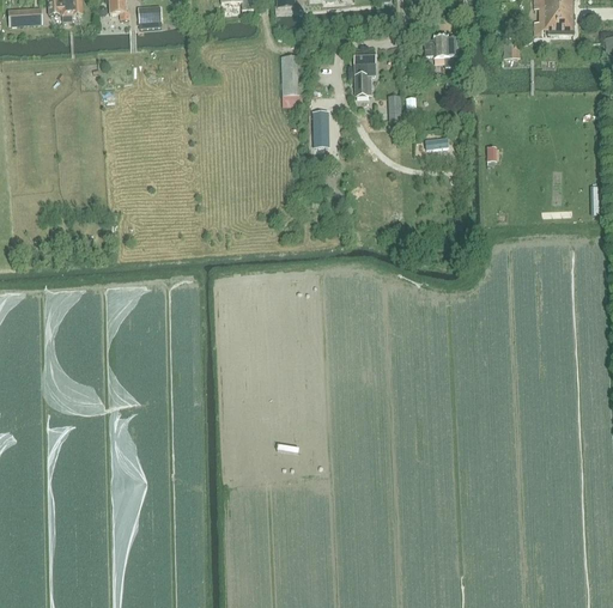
[(62,14),(83,13),(82,0),(48,0),(49,13),(62,12),(62,14)]
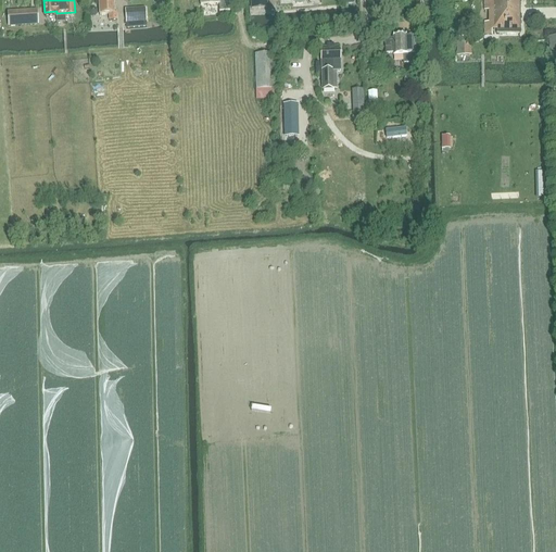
[(117,16),(116,10),(114,10),(113,0),(98,0),(99,11),(109,11),(110,16),(117,16)]
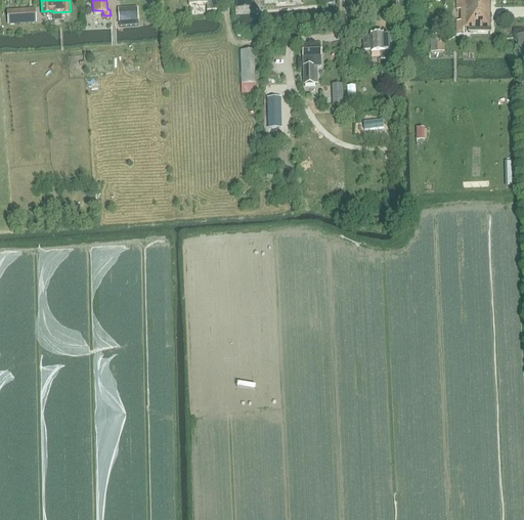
[(490,28),(489,0),(455,0),(456,6),(460,6),(460,17),(456,17),(456,29),(459,29),(463,29),(463,25),(467,25),(467,29),(490,28)]
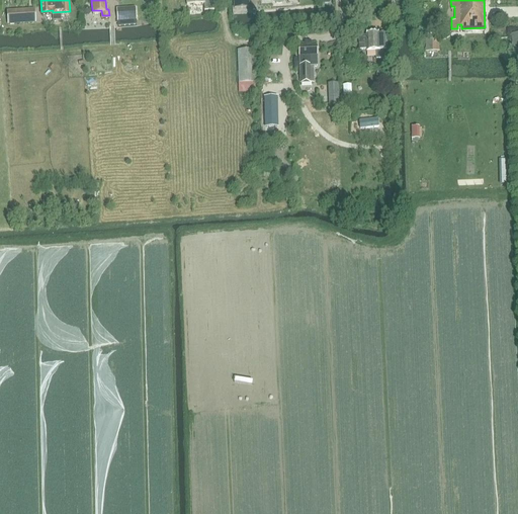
[(490,12),(513,11),(513,2),(490,3),(490,12)]
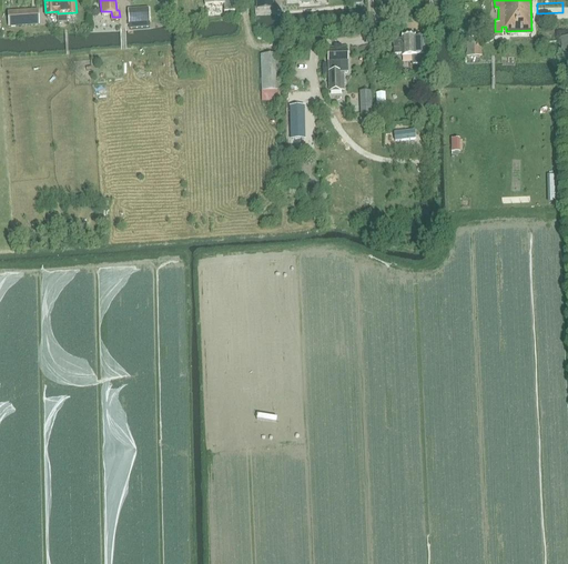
[(148,4),(128,6),(129,26),(150,23),(148,4)]
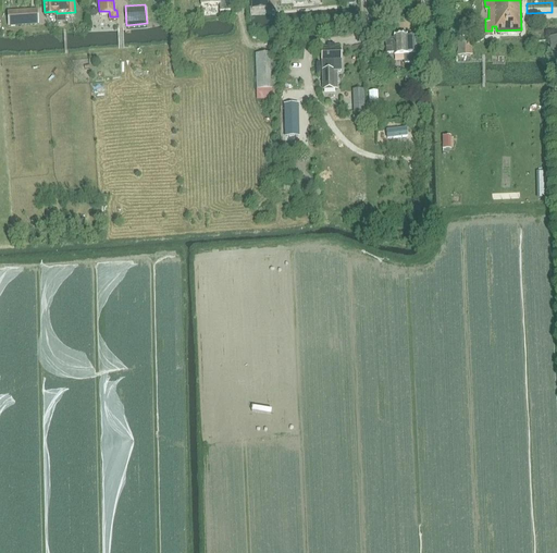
[(32,7),(8,9),(8,22),(33,21),(32,7)]
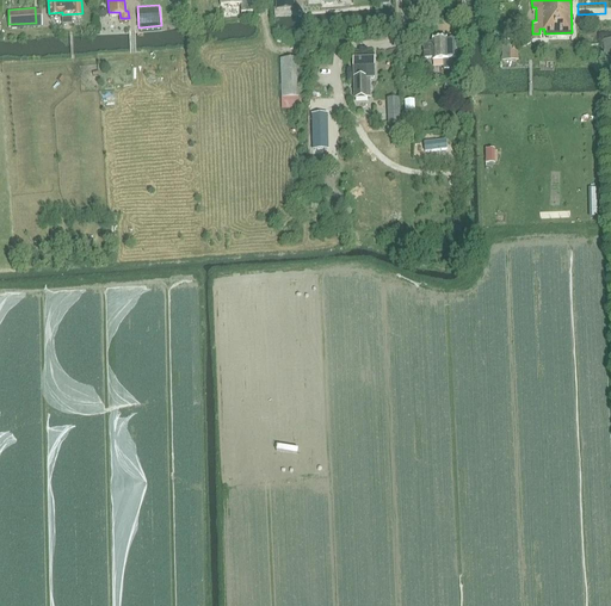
[(432,56),(443,55),(444,66),(456,65),(455,36),(446,36),(431,36),(431,38),(423,38),(423,55),(432,54),(432,56)]
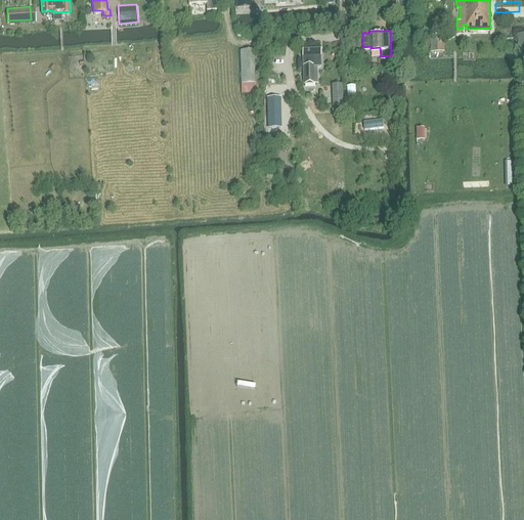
[(431,49),(443,48),(443,32),(430,32),(431,49)]
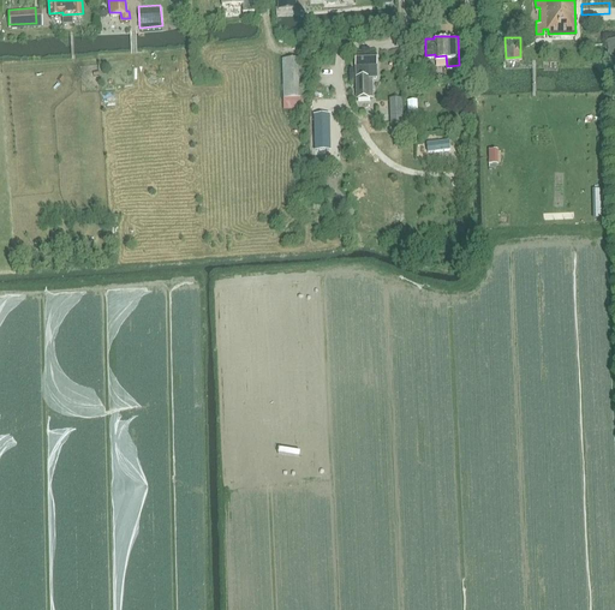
[(344,61),(342,47),(333,48),(334,63),(344,61)]
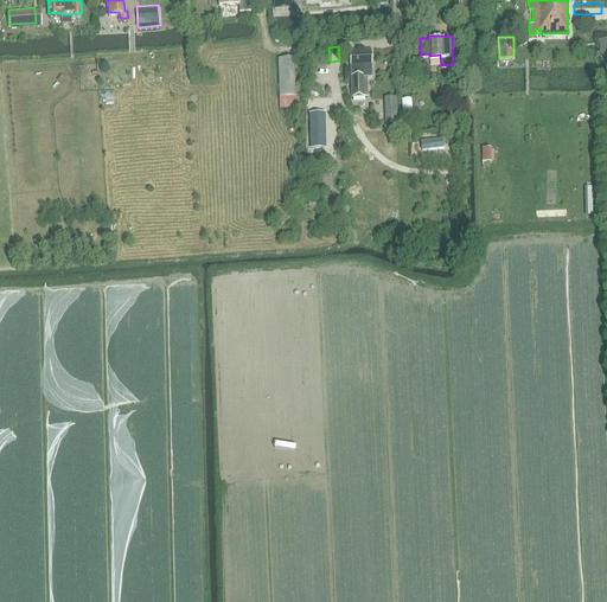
[(370,50),(350,50),(351,65),(363,65),(363,62),(371,62),(370,50)]
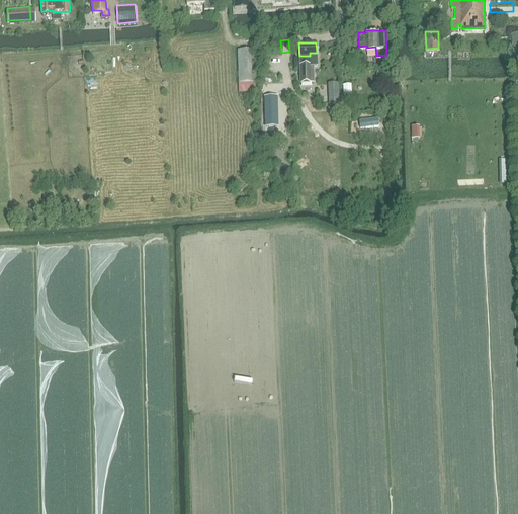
[(238,79),(255,79),(254,46),(238,47),(238,79)]
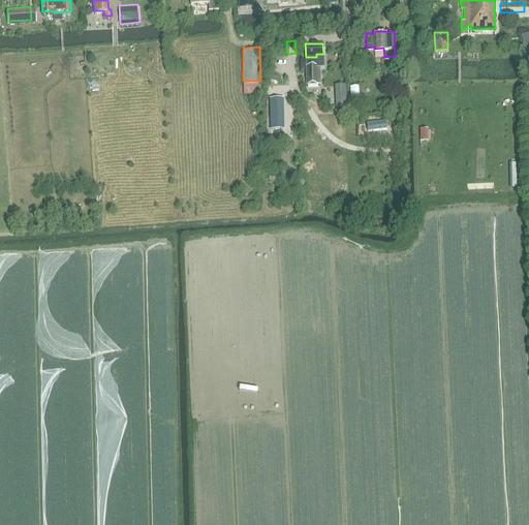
[(103,70),(116,70),(116,61),(103,61),(103,70)]
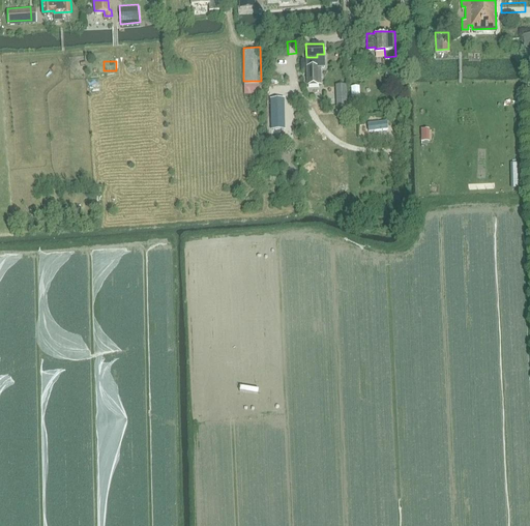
[(321,82),(320,63),(305,63),(306,82),(321,82)]
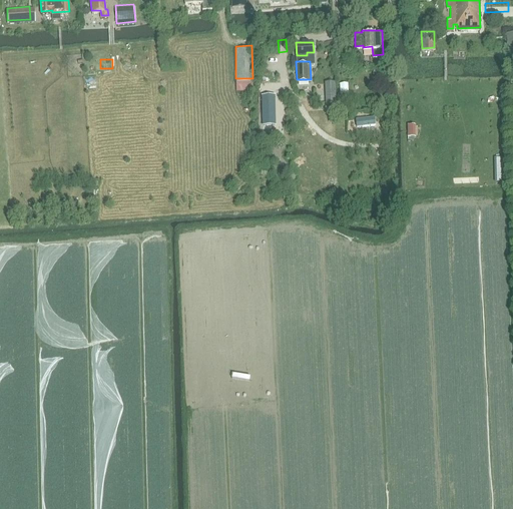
[(274,105),(273,94),(262,95),(262,106),(274,105)]
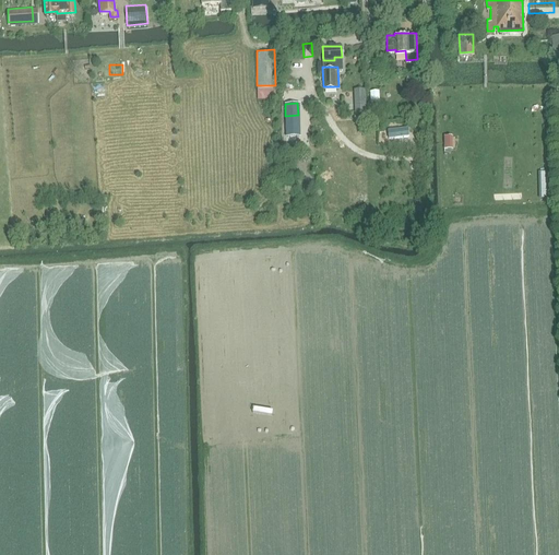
[(388,127),(383,127),(383,140),(401,140),(401,130),(388,130),(388,127)]
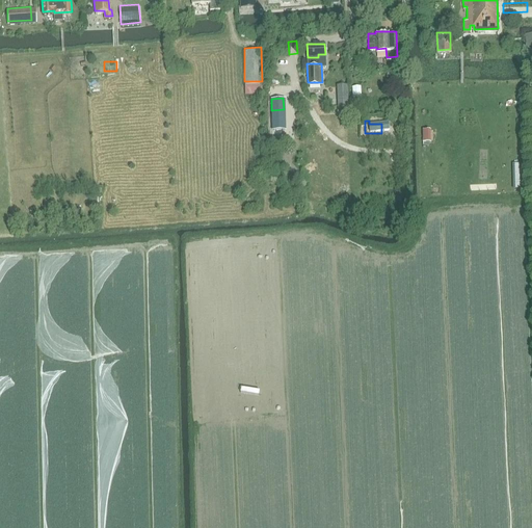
[(421,141),(430,141),(429,128),(421,128),(421,141)]
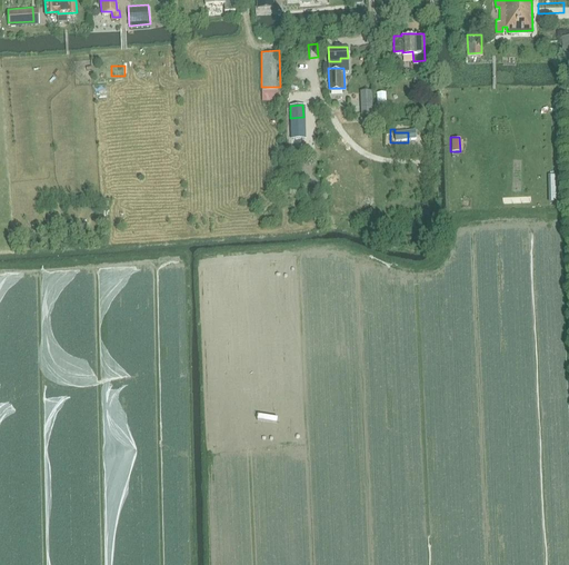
[(559,171),(549,171),(549,181),(559,180),(559,171)]
